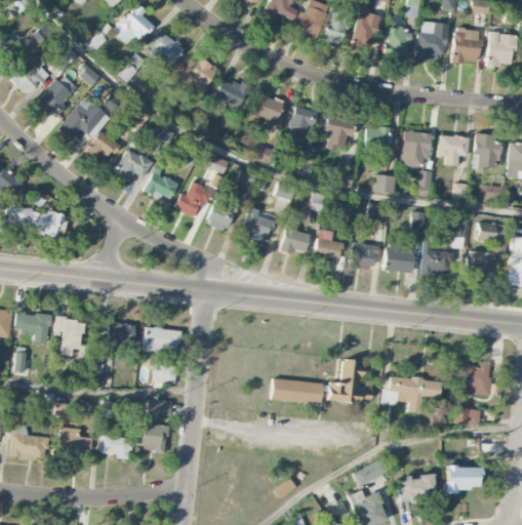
[(104,0),(111,8),(119,0),(104,0)]
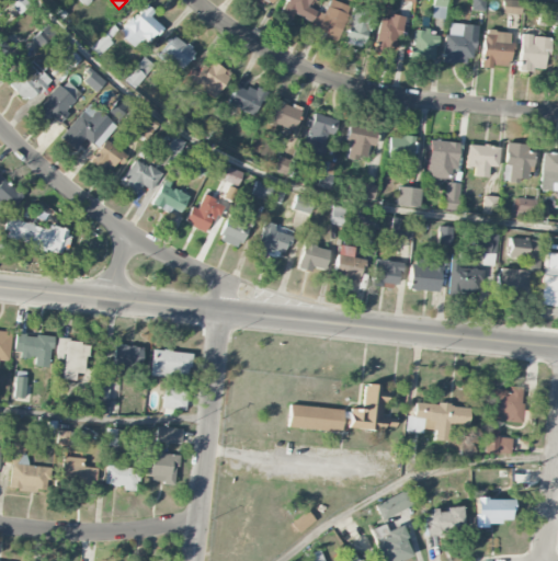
[(276,0),(258,0),(271,9),(276,0)]
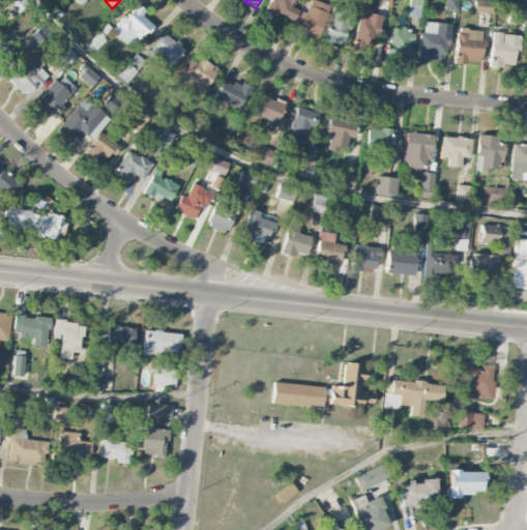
[(272,0),(266,12),(276,19),(280,12),(296,21),(301,10),(295,7),(298,0),(272,0)]
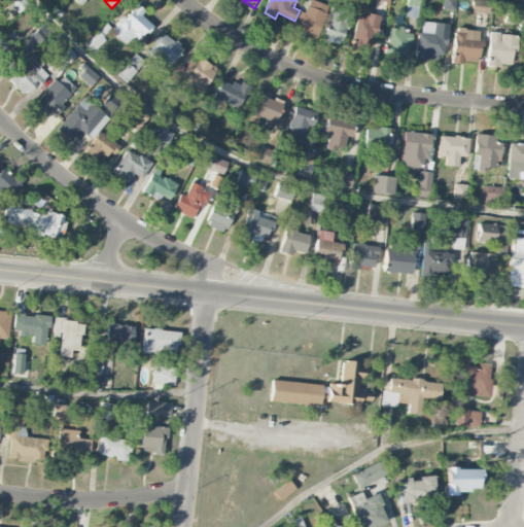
[(318,39),(332,7),(314,0),(312,0),(300,31),(318,39)]
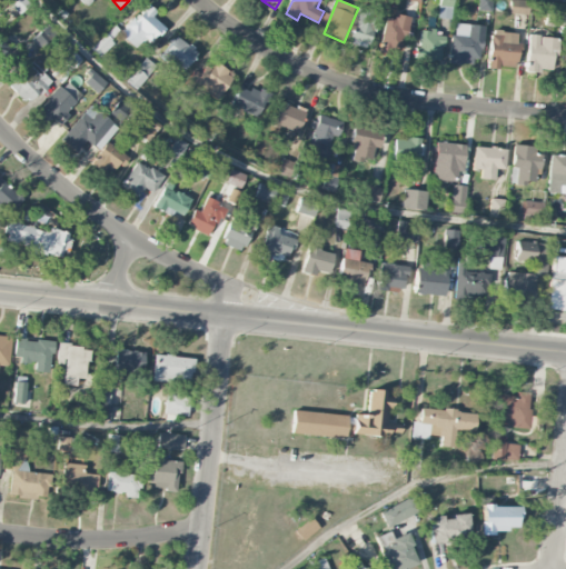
[(454,19),(455,0),(442,0),(440,18),(454,19)]
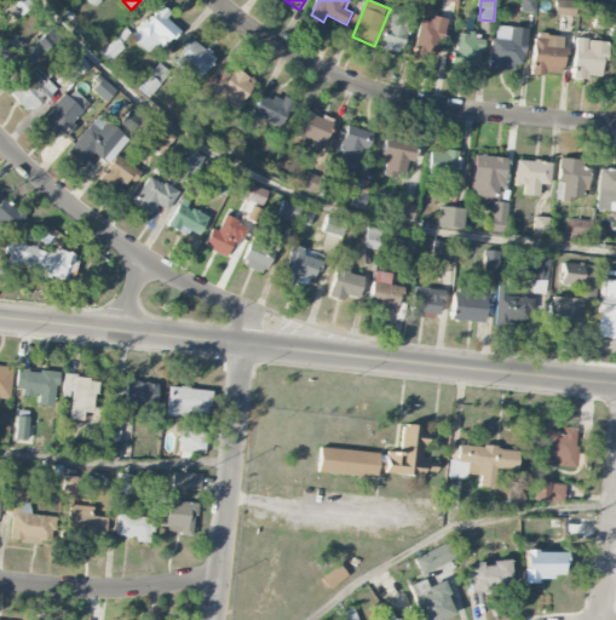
[(537,12),(537,0),(523,0),(523,11),(537,12)]
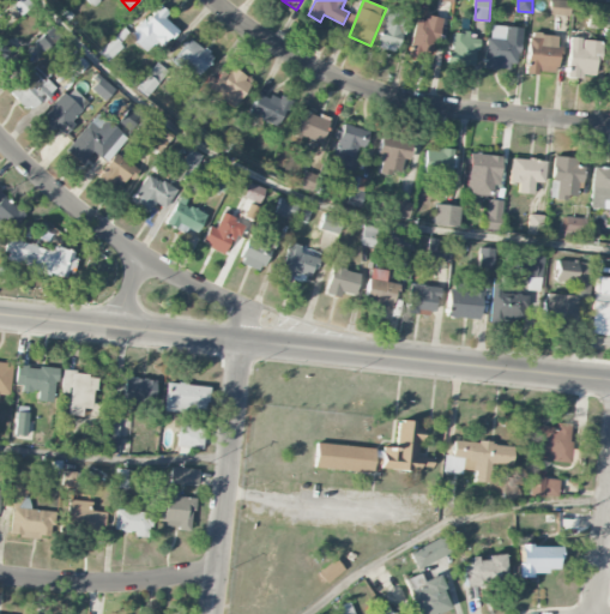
[(553,0),(551,14),(572,16),(573,0),(567,0),(553,0)]
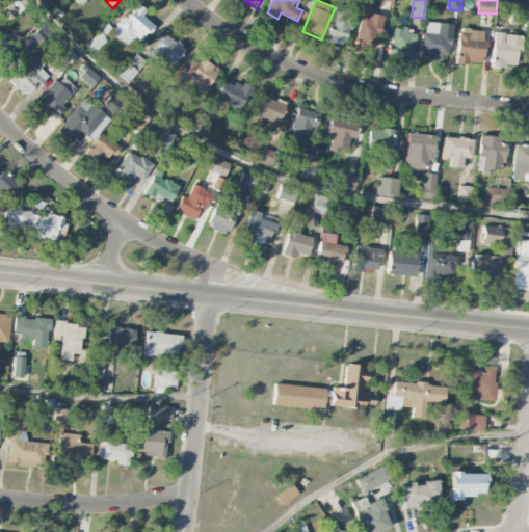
[(137,6),(114,32),(129,46),(138,36),(143,41),(158,25),(137,6)]
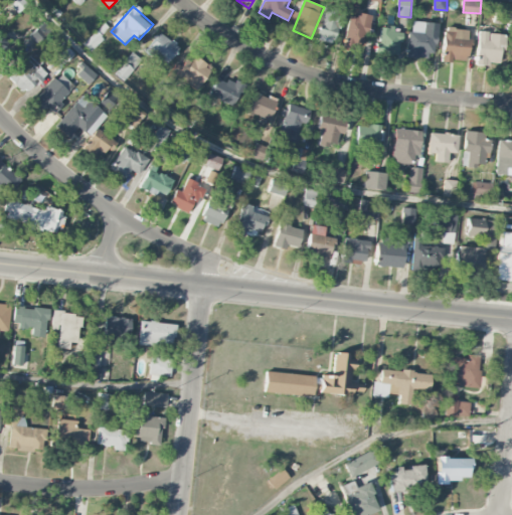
[(345,12),(327,7),(317,38),(336,44),(345,12)]
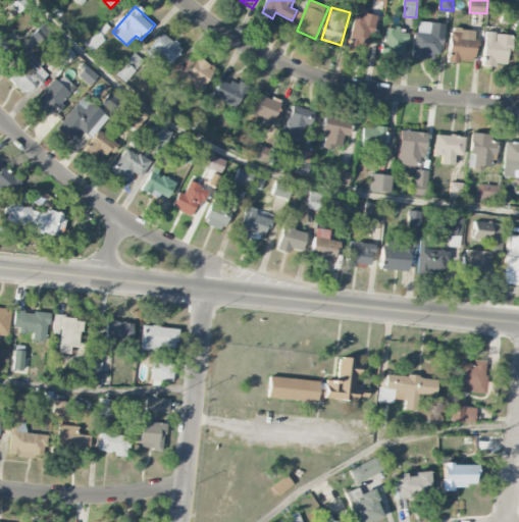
[(349,48),(367,52),(376,17),(358,12),(349,48)]
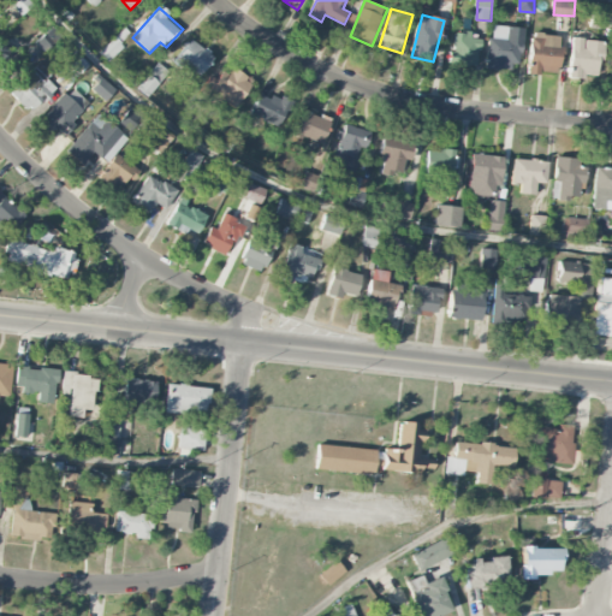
[(489,67),(523,69),(524,29),(491,28),(489,67)]
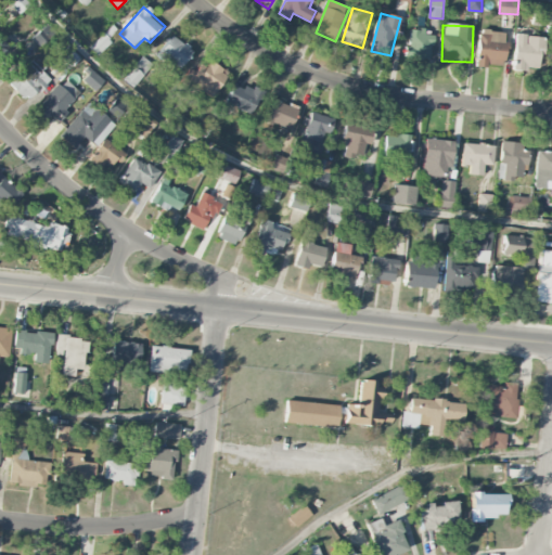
[(36,38),(46,48),(54,37),(46,28),(36,38)]
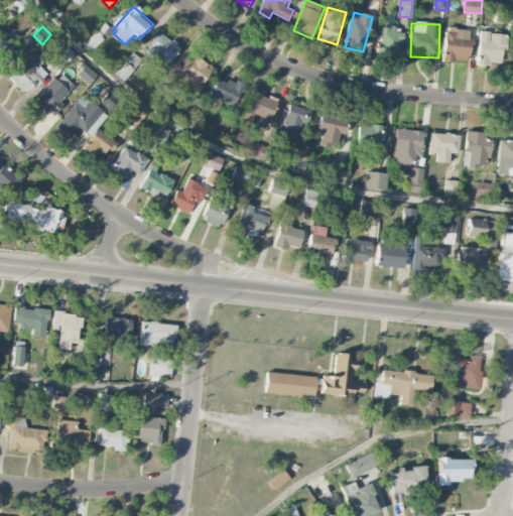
[(402,32),(396,32),(397,27),(381,26),(380,54),(401,55),(402,32)]
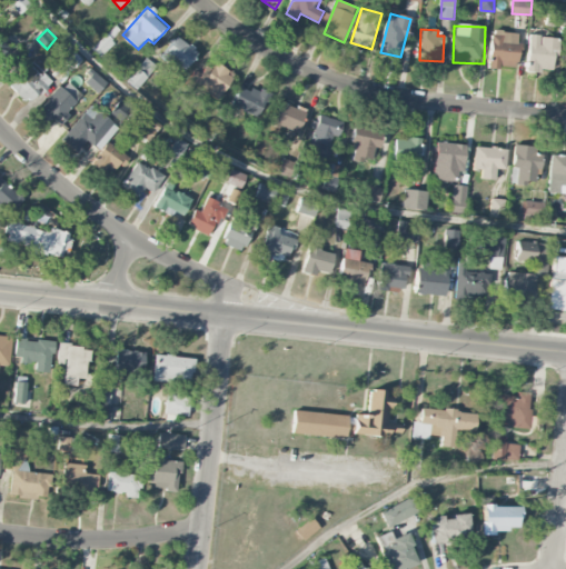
[(517,68),(522,33),(494,30),(490,69),(503,70),(503,66),(517,68)]
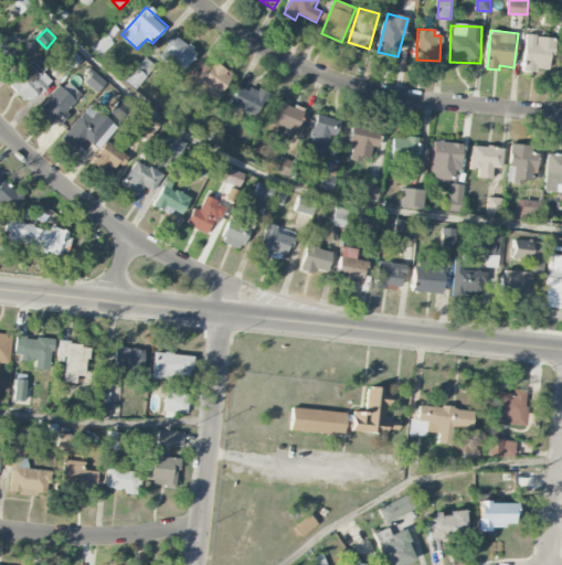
[(526,71),(551,72),(551,56),(557,56),(557,36),(527,35),(526,71)]
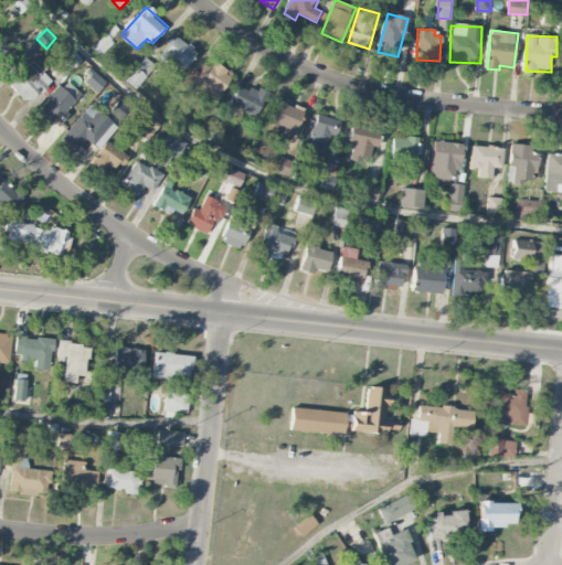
[(184,72),(199,53),(177,36),(163,55),(184,72)]
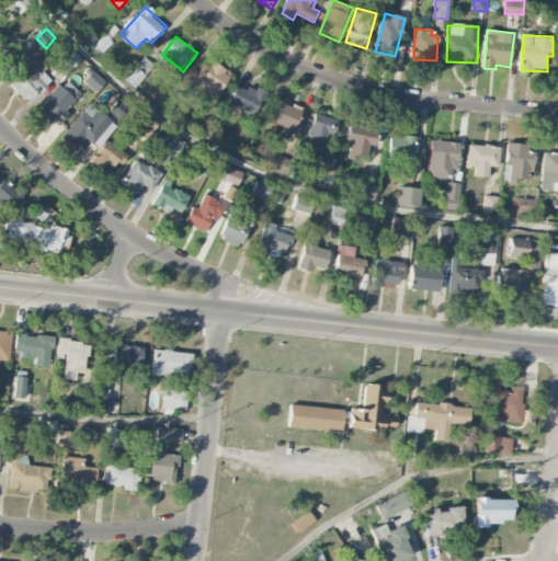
[(31,103),(55,81),(45,71),(48,68),(38,58),(11,82),(31,103)]
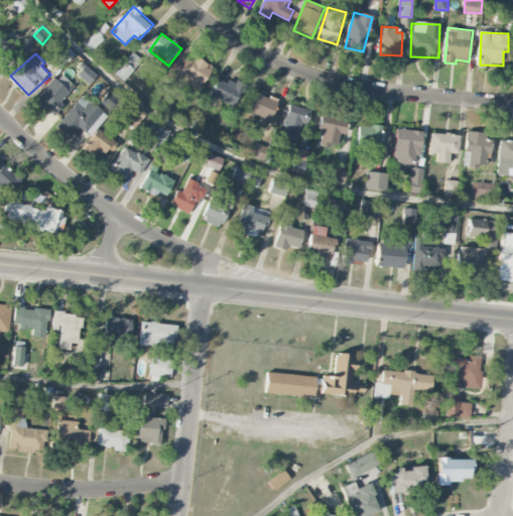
[(185,57),(175,75),(200,91),(214,69),(197,57),(193,62),(185,57)]
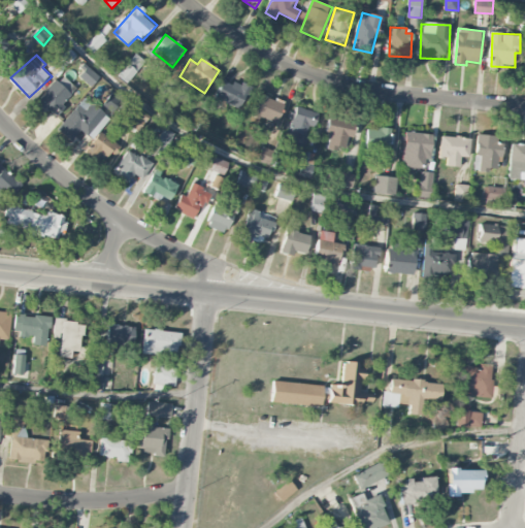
[(128,84),(139,71),(130,63),(119,75),(128,84)]
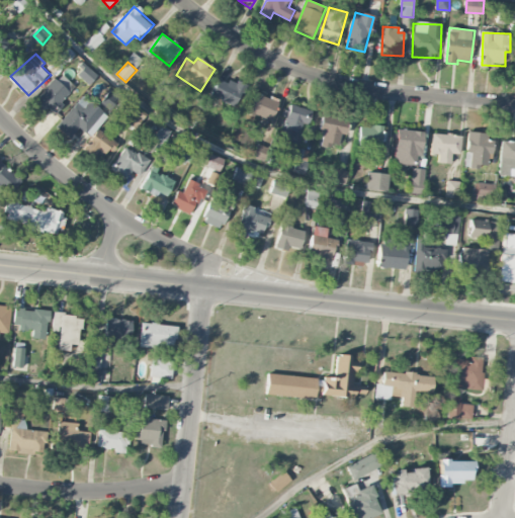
[(91,85),(99,75),(86,65),(78,75),(91,85)]
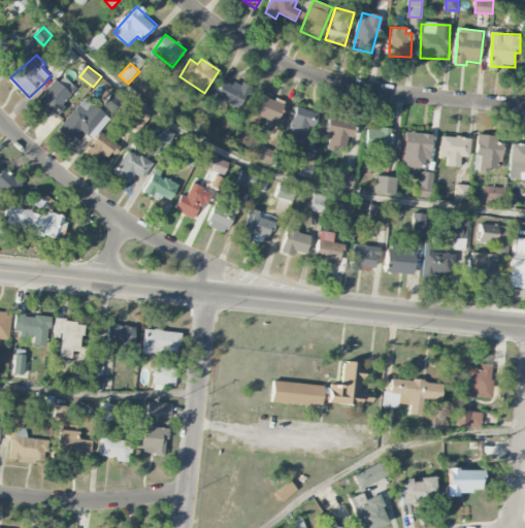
[(56,114),(79,90),(64,75),(36,105),(44,112),(48,107),(56,114)]
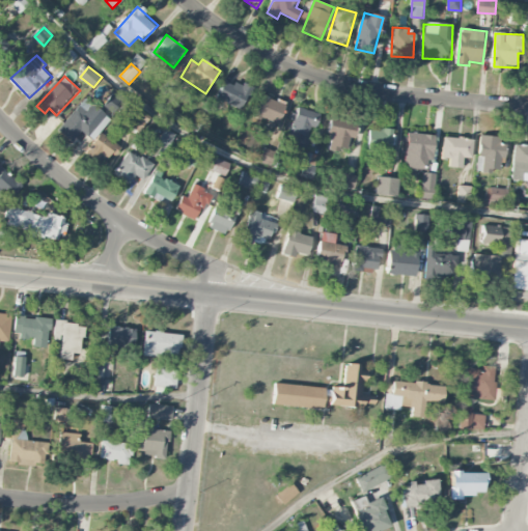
[(244,110),(254,88),(238,80),(234,85),(225,81),(218,98),(244,110)]
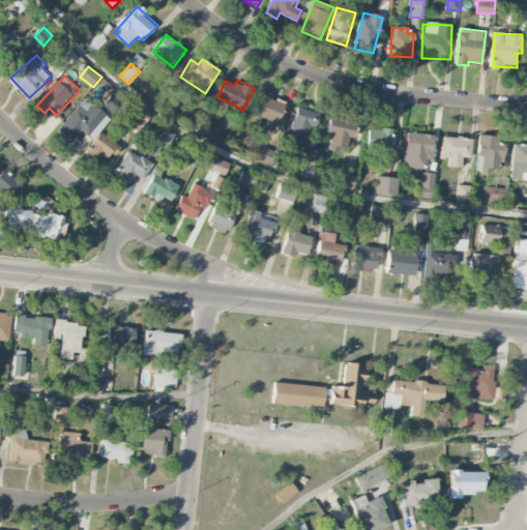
[(254,115),(280,124),(287,105),(261,95),(254,115)]
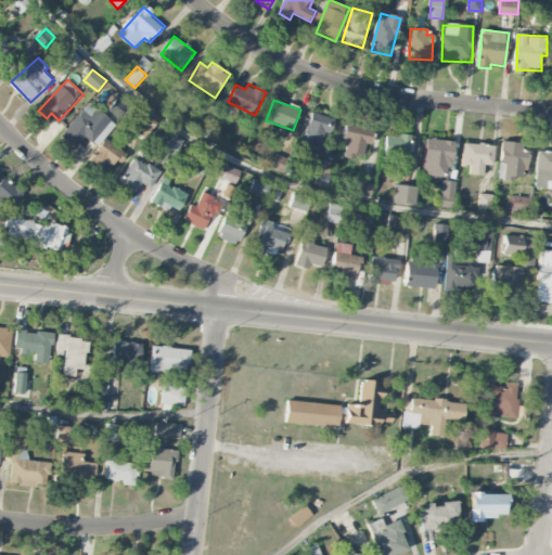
[(77,149),(87,137),(100,146),(117,125),(90,102),(62,137),(77,149)]
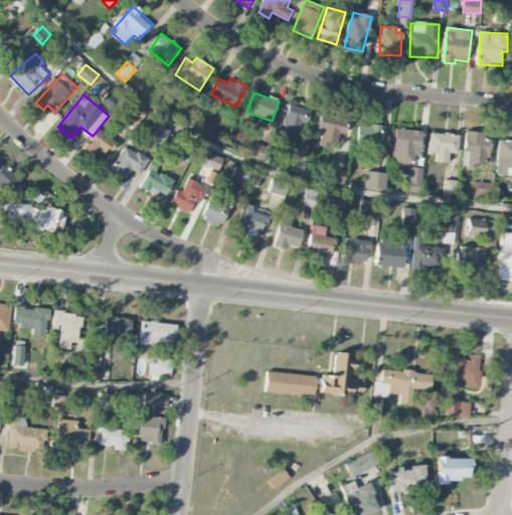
[(310,110),(289,104),(285,118),(286,118),(282,131),(290,133),(287,141),(301,145),(310,110)]
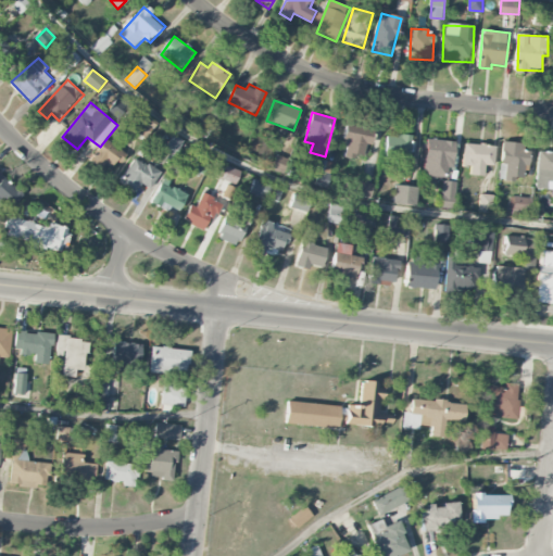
[(148,137),(158,124),(149,116),(138,130),(148,137)]
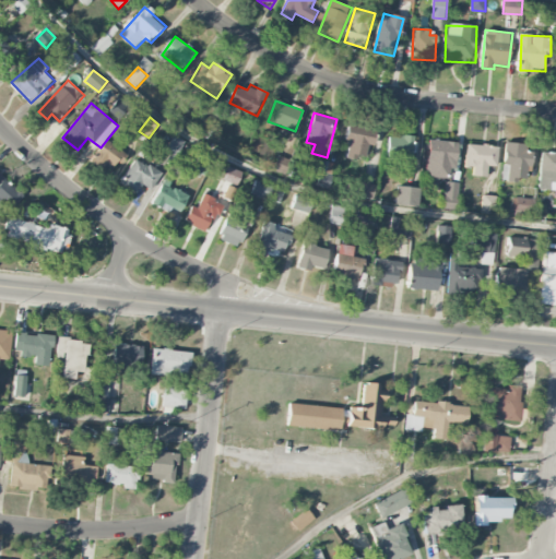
[(379,131),(351,125),(347,140),(352,141),(349,156),(367,159),(370,145),(375,146),(379,131)]
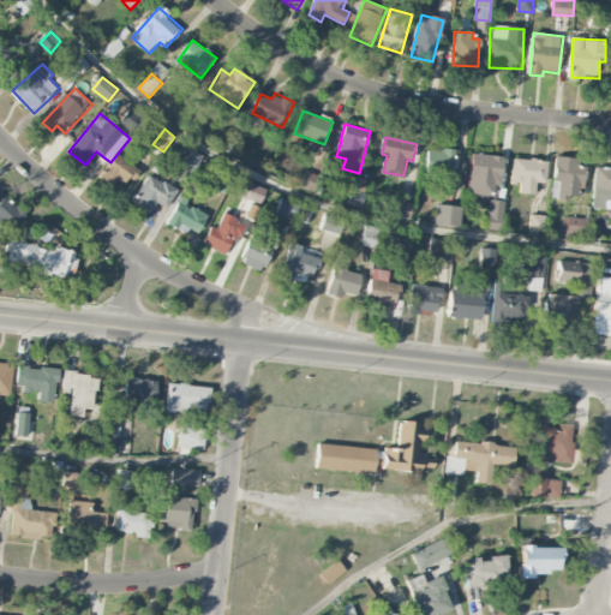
[(454,180),(457,151),(430,148),(426,177),(454,180)]
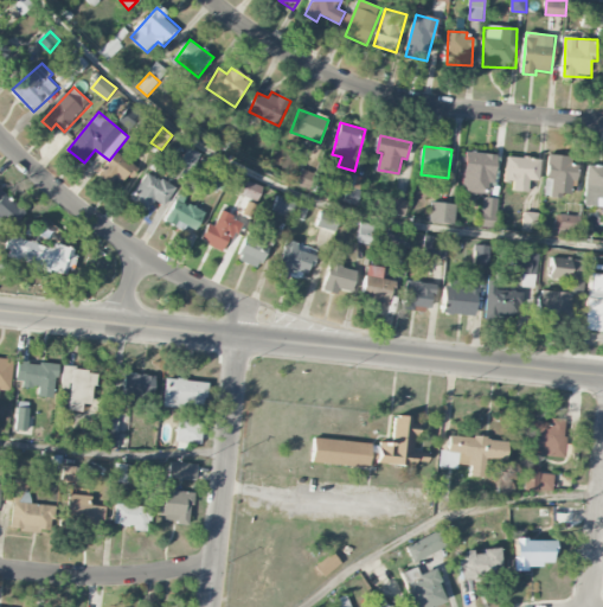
[(181,167),(194,172),(201,152),(188,147),(181,167)]
